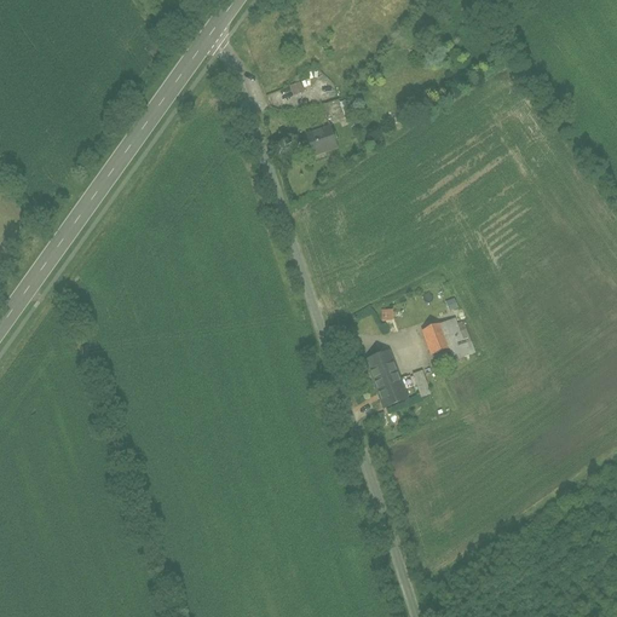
[(293,94),(304,91),(300,80),(289,84),(293,94)]
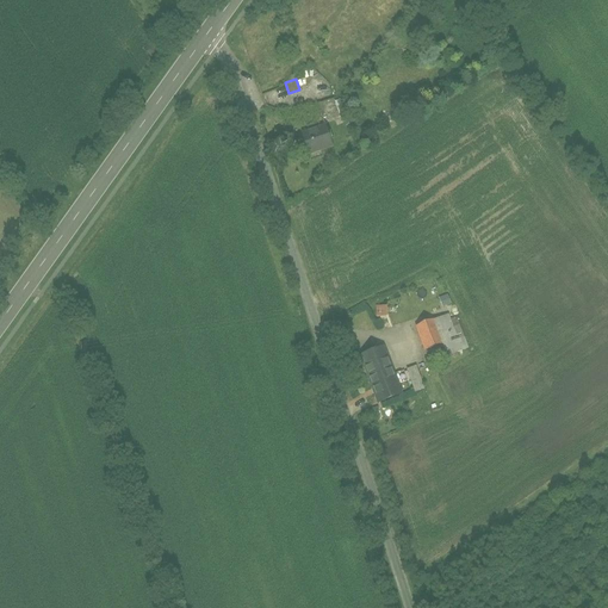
[(323,117),(337,112),(333,97),(317,101),(323,117)]
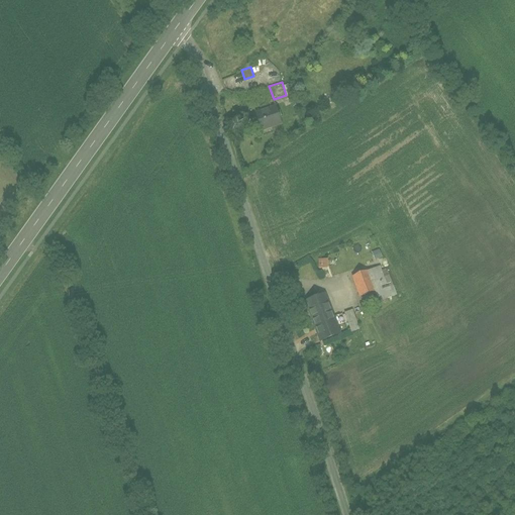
[(272,105),(253,111),(260,130),(278,124),(272,105)]
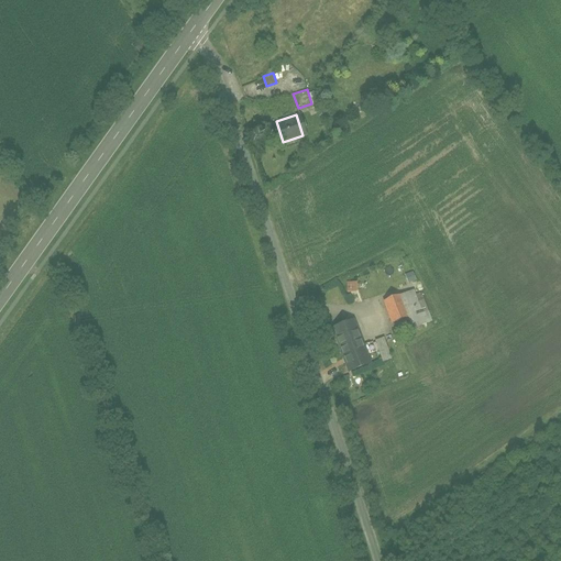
[(359,279),(347,281),(347,290),(359,289),(359,279)]
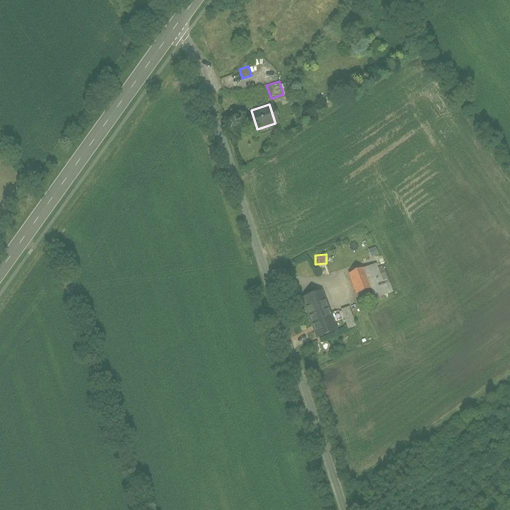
[(377,261),(350,271),(358,291),(371,286),(376,298),(394,291),(383,264),(379,266),(377,261)]
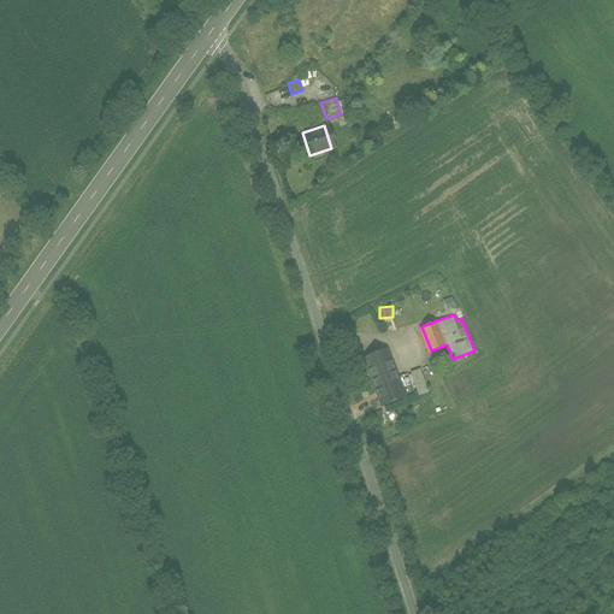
[(390,347),(367,354),(383,406),(407,399),(390,347)]
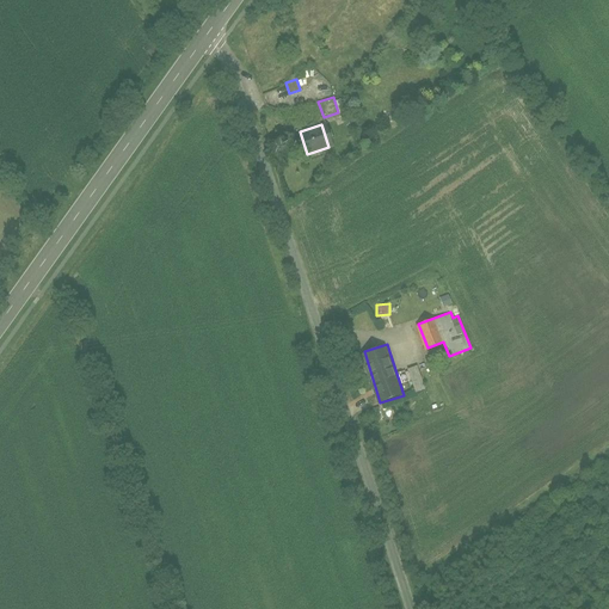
[(407,368),(417,391),(426,387),(417,364),(407,368)]
